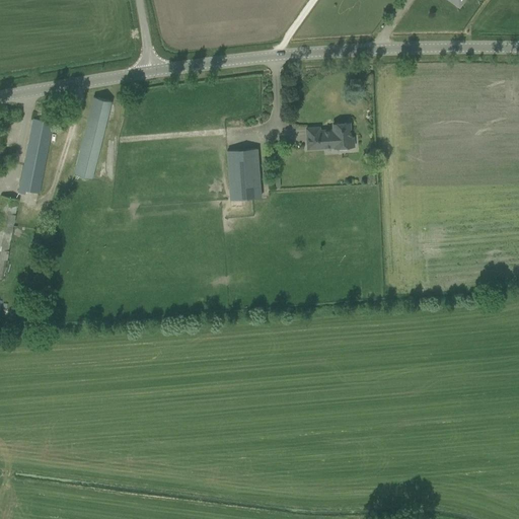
[(82,139),(73,173),(91,178),(108,110),(112,100),(93,96),(90,110),(82,139)]
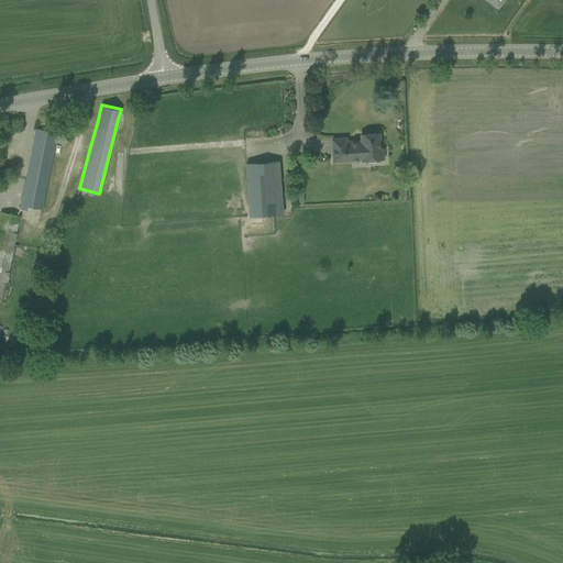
[(28,207),(43,210),(57,132),(37,129),(35,140),(22,197),(21,210),(26,211),(28,207)]
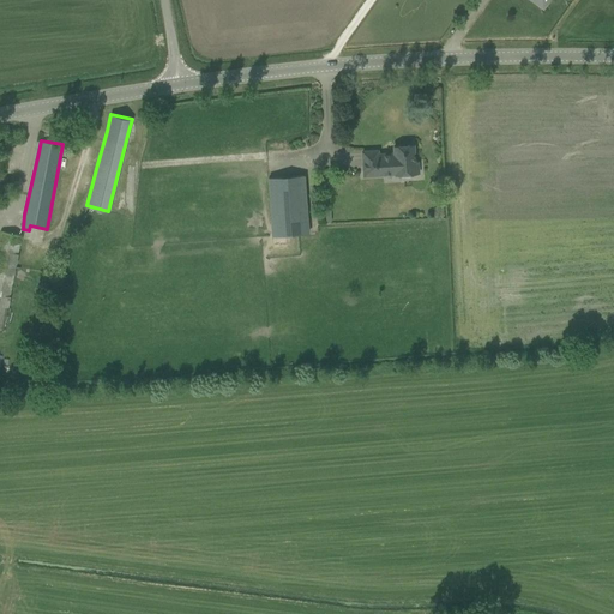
[(415,174),(415,157),(414,145),(393,146),(395,154),(378,155),(378,150),(362,151),(363,176),(396,174),(415,174)]
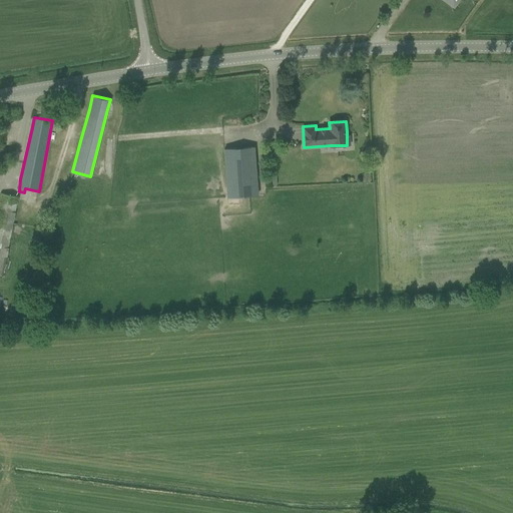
[(257,185),(255,162),(253,146),(224,149),(227,197),(258,194),(257,185)]
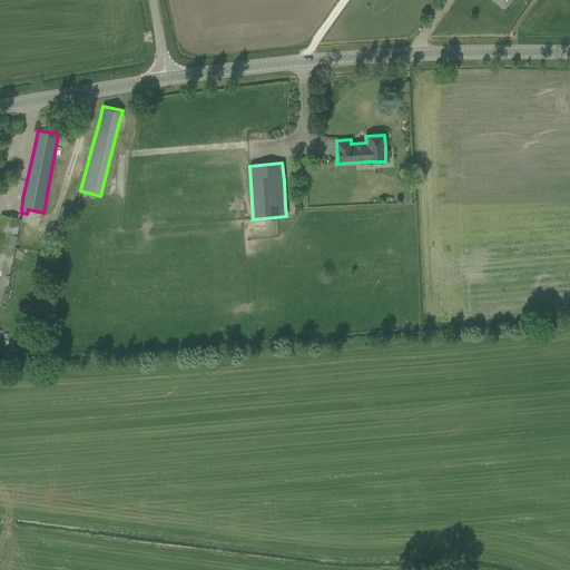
[(1,216),(0,219),(0,305),(5,306),(20,219),(1,216)]
